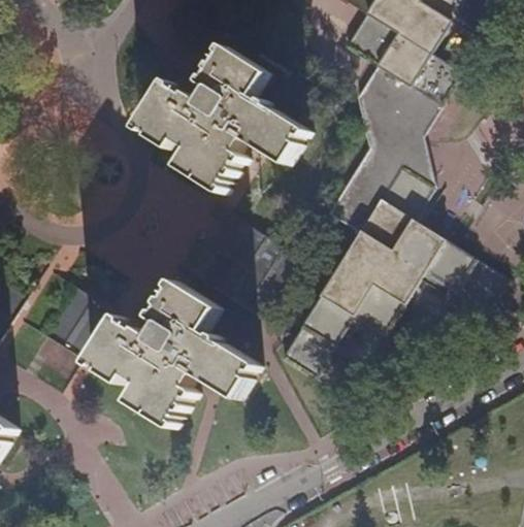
[(330,282),(325,290),(283,358),(316,381),(335,351),(362,368),(403,305),(434,325),(455,293),(486,313),(508,281),(414,221),(433,188),(422,137),(461,74),(430,54),(462,0),(345,0),(365,13),(345,46),(374,68),(357,97),(369,147),(330,210),(361,231),(330,282)]
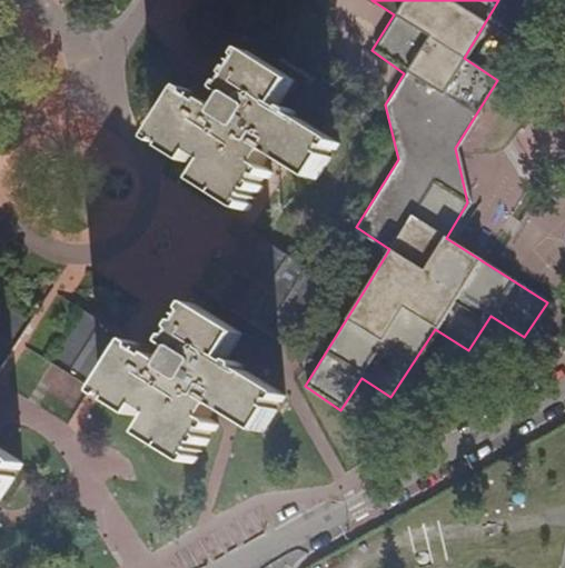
[(297,115),(286,108),(284,110),(275,105),(290,78),(247,50),(243,58),(247,60),(241,70),(236,68),(230,76),(235,79),(231,85),(227,82),(222,89),(230,95),(222,110),(209,102),(206,107),(191,98),(194,93),(186,88),(154,140),(161,146),(164,142),(169,147),(172,142),(195,156),(198,151),(211,159),(202,173),(224,187),(218,193),(230,202),(246,211),(251,205),(247,201),(254,191),(257,193),(263,186),(259,182),(264,176),(268,177),(271,171),(264,166),(273,151),(311,176),(325,153),(331,158),(339,146),(296,118),(297,115)]
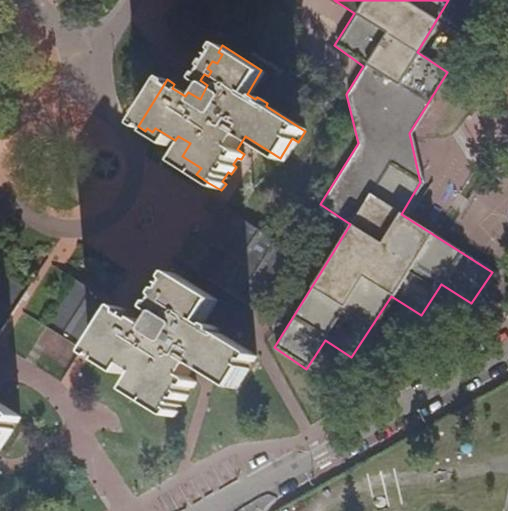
[(255,95),(267,73),(261,70),(247,94),(255,99),(257,97),(255,95)]
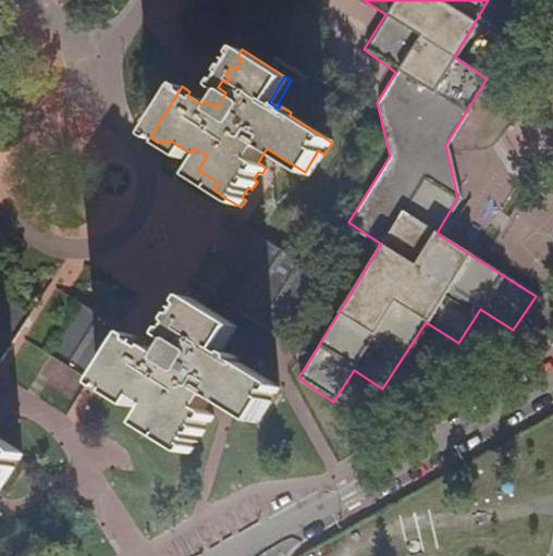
[(169,139),(166,144),(163,148),(186,161),(191,152),(169,139)]
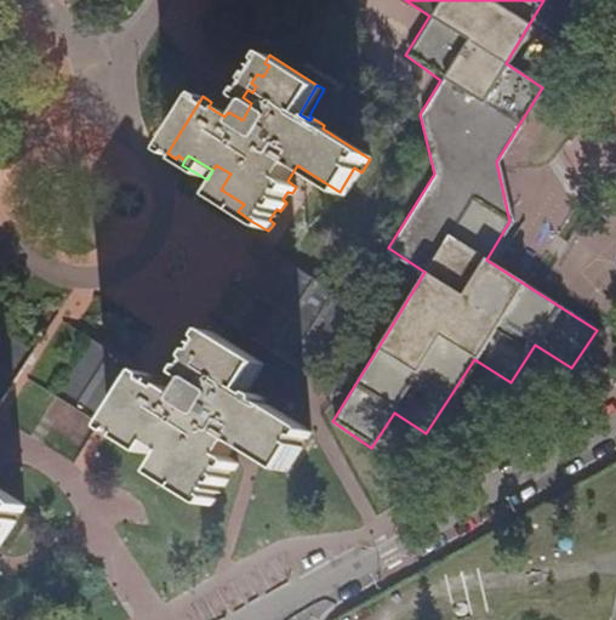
[(340,192),(347,195),(361,172),(354,168),(340,192)]
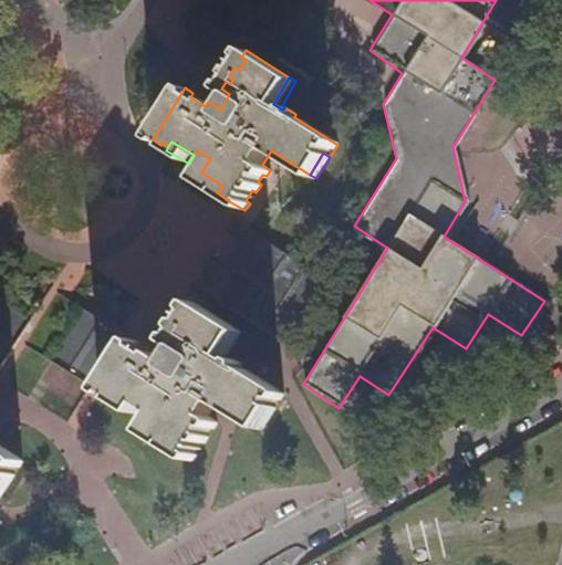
[(197,180),(217,192),(222,186),(201,173),(197,180)]
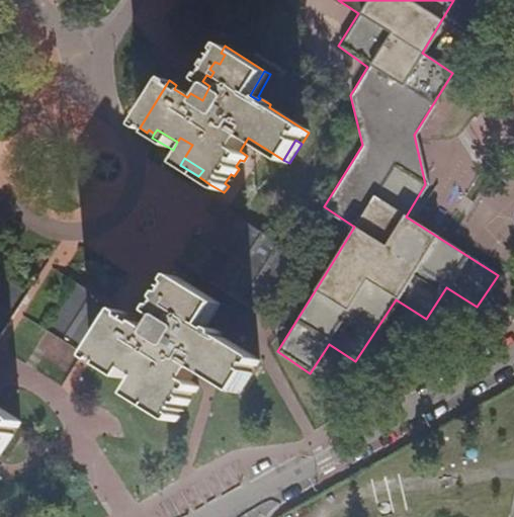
[(197,273),(235,216),(210,200),(173,259),(197,273)]
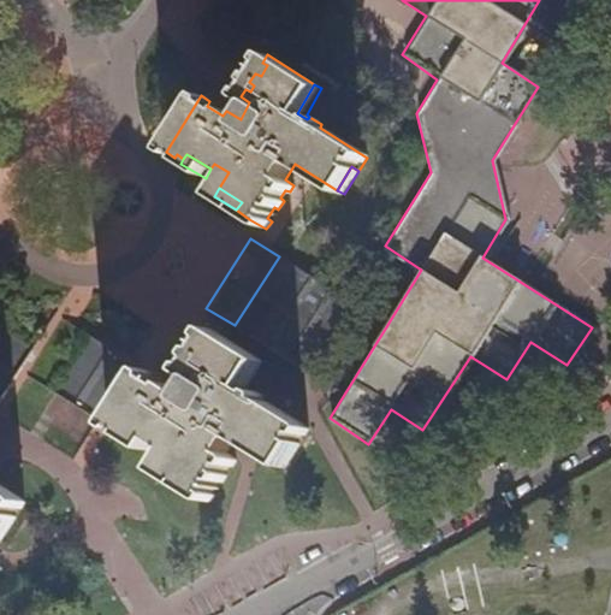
[(235,325),(309,373),(345,317),(350,307),(354,303),(279,256),(235,325)]
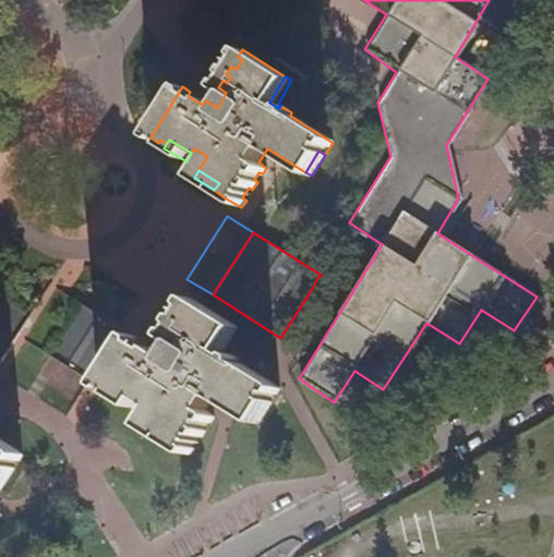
[(349,298),(317,278),(313,287),(344,306),(349,298)]
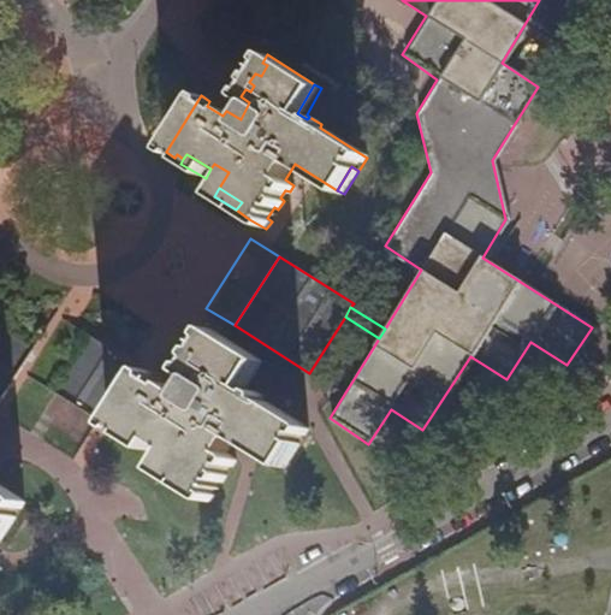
[(142,367),(105,426),(112,431),(116,427),(122,431),(125,426),(148,442),(152,437),(168,448),(160,461),(182,475),(178,482),(206,500),(211,492),(207,490),(214,479),(218,480),(224,472),(220,468),(224,462),(227,465),(235,455),(225,449),(233,436),(274,461),(290,436),(292,438),(297,431),(302,432),(306,427),(256,398),(260,394),(253,389),(249,392),(244,390),(236,384),(253,356),(206,326),(201,335),(205,337),(197,347),(194,346),(188,355),(191,359),(188,364),(184,362),(178,371),(188,378),(179,391),(166,383),(162,388),(147,378),(149,372),(142,367)]
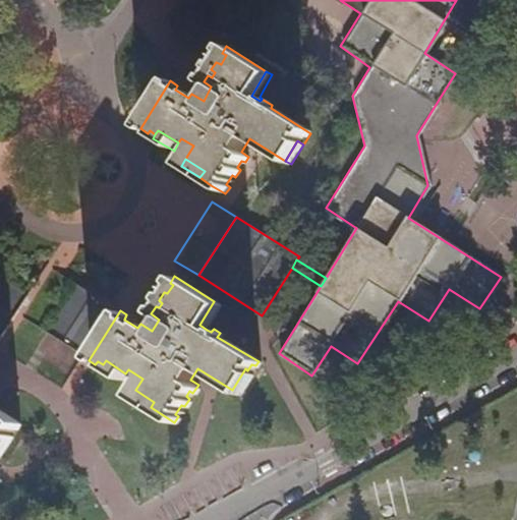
[(110,304),(73,282),(44,331),(79,353),(110,304)]
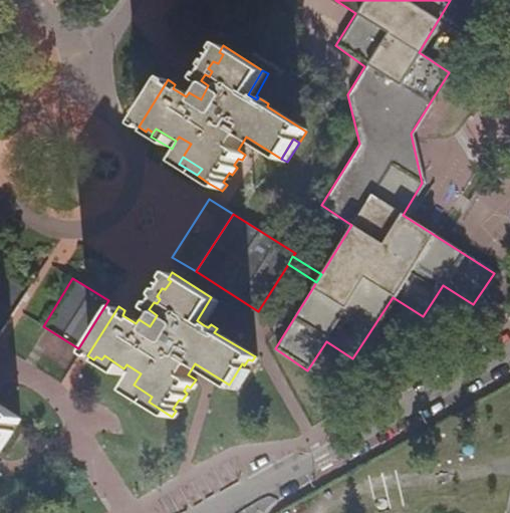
[(204,325),(219,301),(211,297),(197,320),(204,325)]
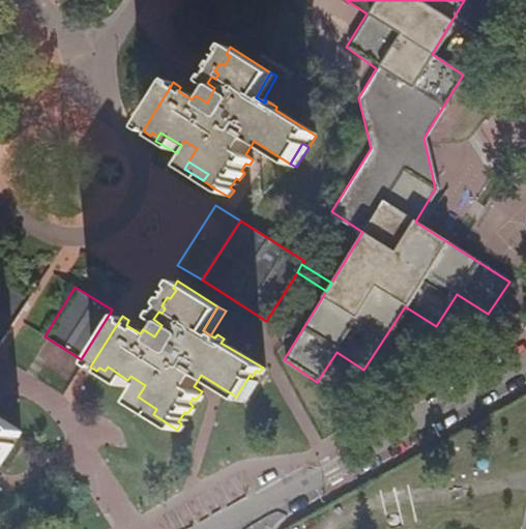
[(108,366),(105,371),(103,375),(123,387),(127,380),(108,366)]
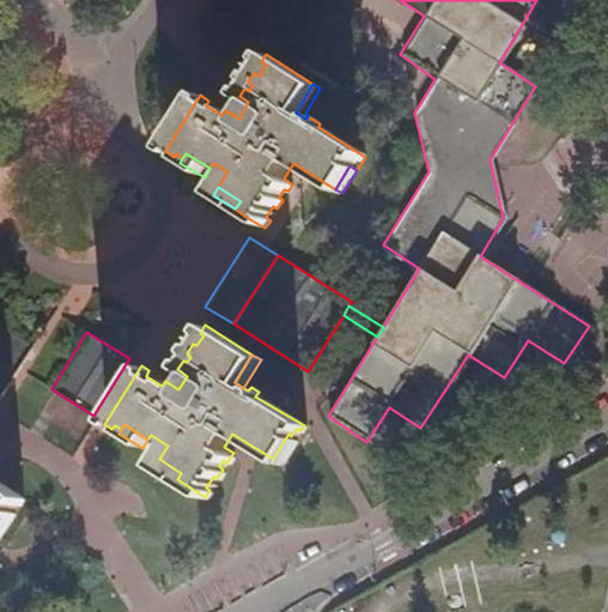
[(296,440),(291,436),(289,434),(273,459),(281,464),(296,440)]
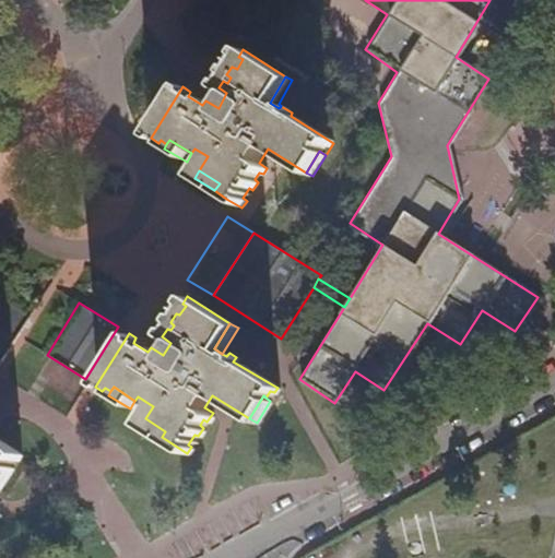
[(165,431),(145,418),(141,424),(157,434),(162,437),(165,431)]
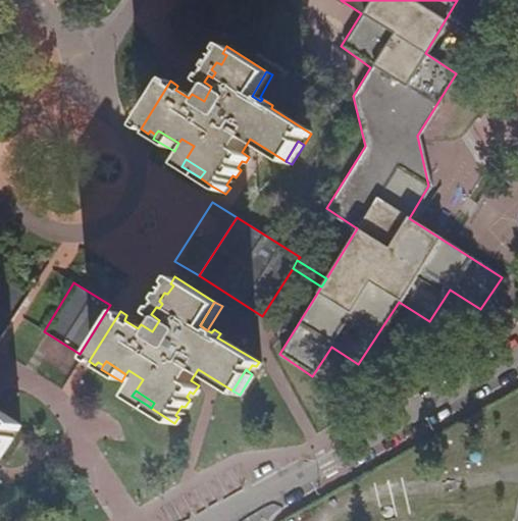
[(0,437),(4,431),(6,432),(11,426),(15,428),(18,422),(0,411),(0,437)]
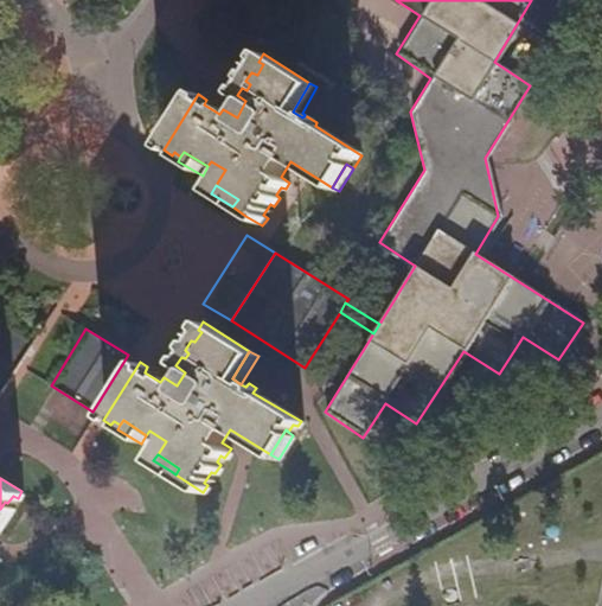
[(13,506),(7,503),(5,502),(0,509),(0,525),(13,506)]
